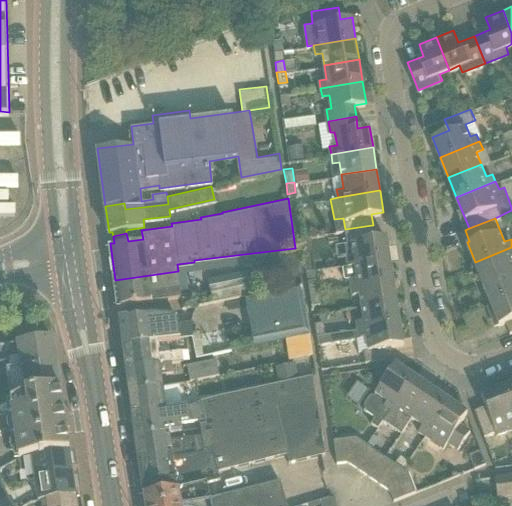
[(390,256),(386,235),(375,237),(373,225),(372,225),(345,229),(347,242),(352,241),(354,254),(352,254),(347,255),(348,262),(355,261),(390,256)]
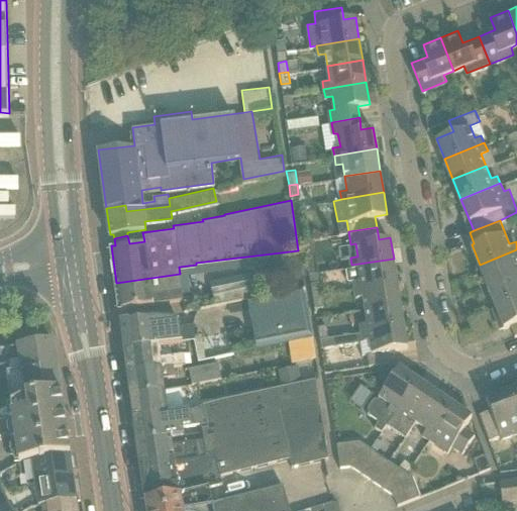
[(488,285),(516,273),(516,263),(516,260),(516,259),(516,249),(480,265),(488,285)]
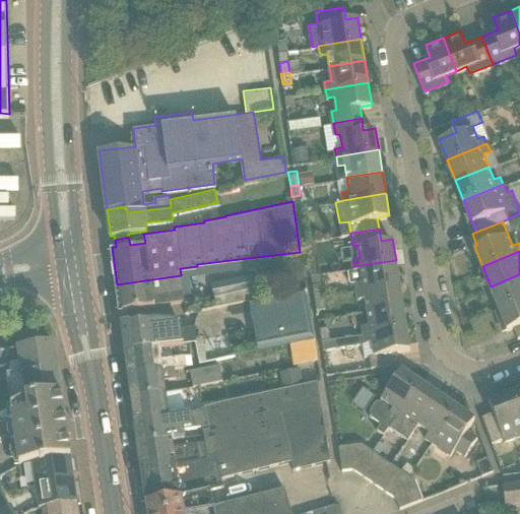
[(317,259),(308,261),(310,273),(319,272),(317,259)]
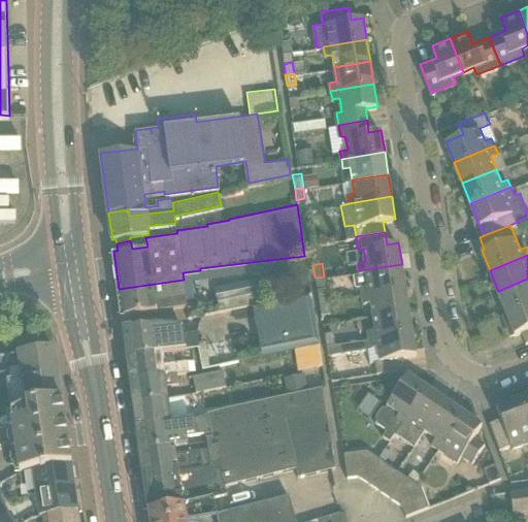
[(405,287),(402,264),(366,269),(368,284),(361,285),(362,293),(405,287)]
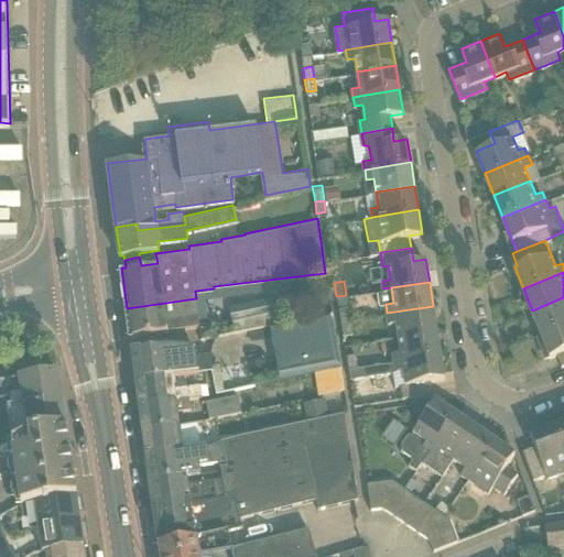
[(541,332),(563,323),(563,297),(532,310),(541,332)]
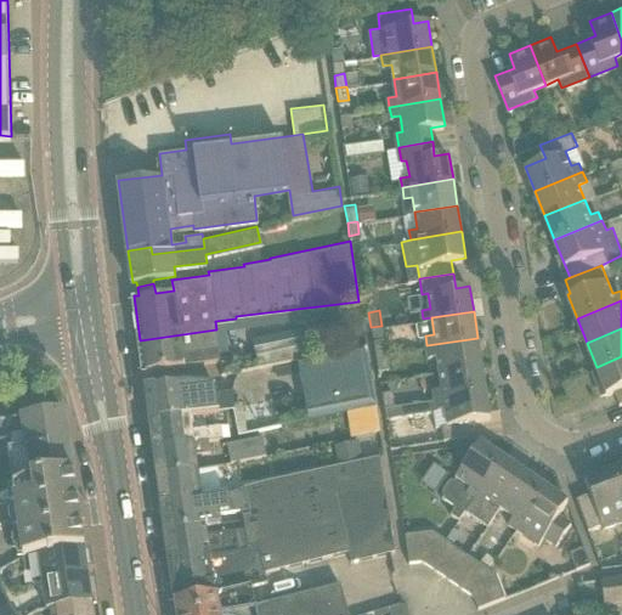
[(220,356),(219,343),(216,329),(140,340),(145,368),(177,365),(185,364),(185,361),(220,356)]
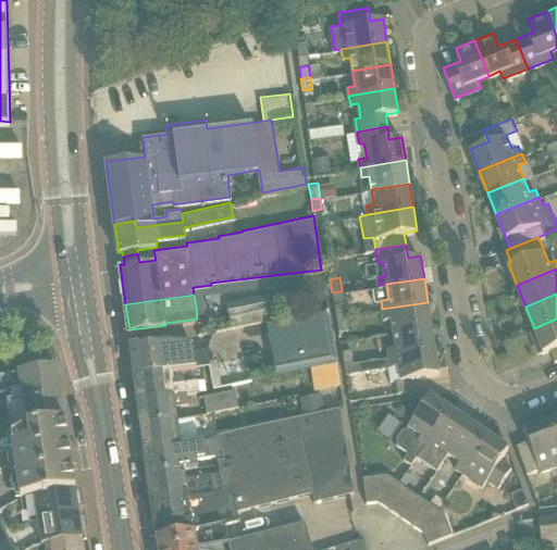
[(269,299),(226,307),(230,324),(272,315),(269,299)]
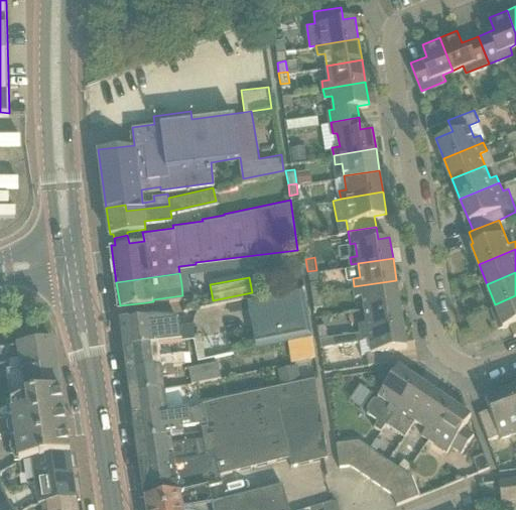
[(308,280),(310,293),(319,292),(317,279),(308,280)]
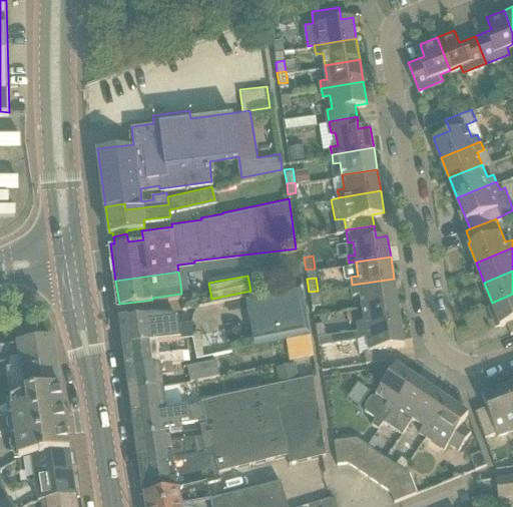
[(398,300),(394,279),(352,285),(354,294),(361,293),(363,305),(398,300)]
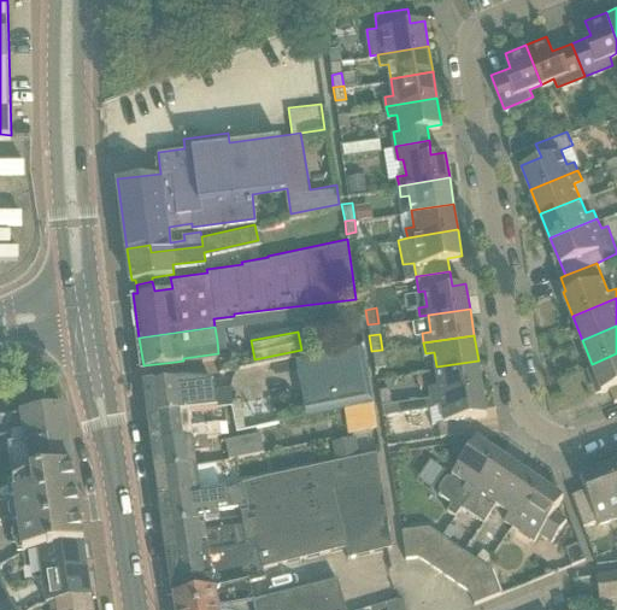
[(360,340),(294,353),(305,410),(371,397),(360,340)]
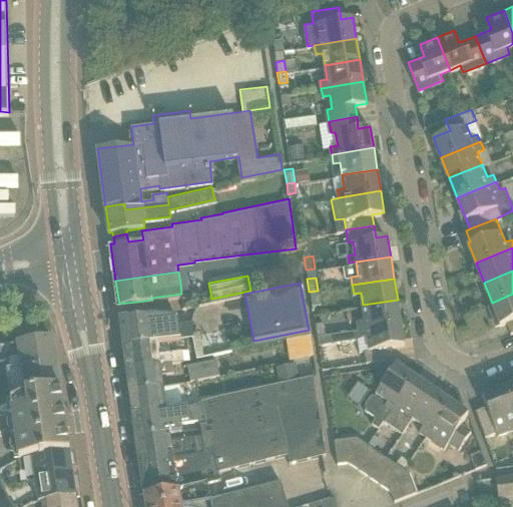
[(319,301),(318,291),(309,292),(311,302),(319,301)]
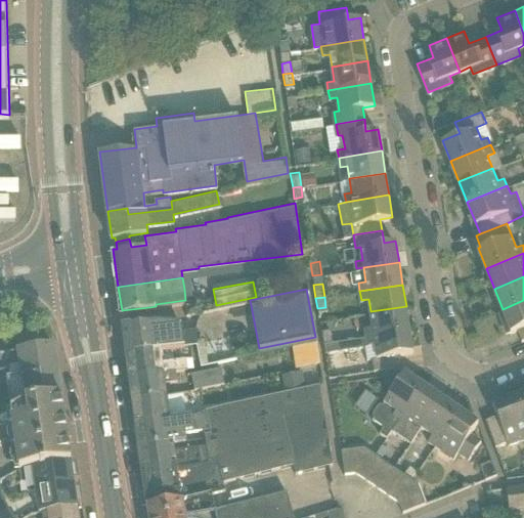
[(523,300),(503,309),(503,311),(499,314),(503,322),(508,322),(511,331),(518,328),(522,339),(523,338),(523,300)]
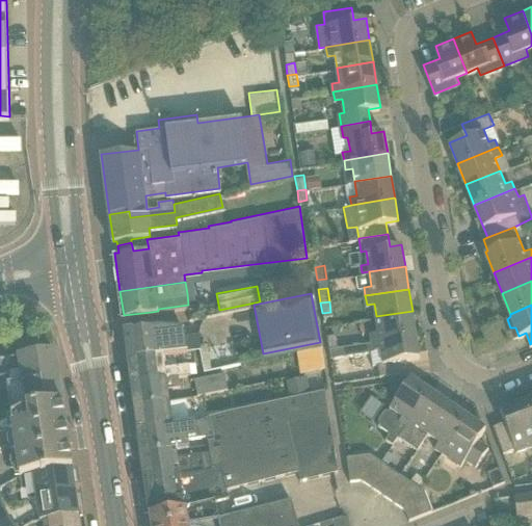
[(416,333),(413,311),(376,316),(378,331),(371,332),(372,339),(416,333)]
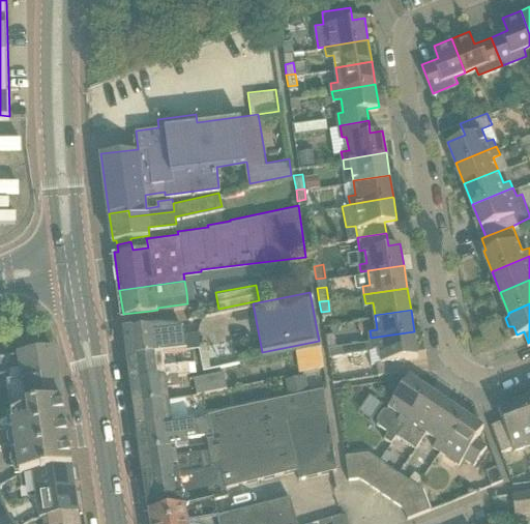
[(153,323),(123,327),(127,354),(163,350),(181,347),(185,347),(183,325),(159,323),(158,322),(153,323)]
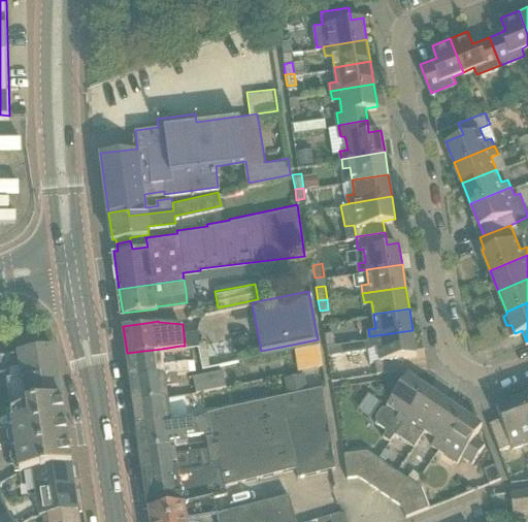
[(417,354),(413,330),(369,336),(369,339),(334,345),(333,343),(325,344),(327,353),(371,347),(378,346),(381,359),(375,360),(377,371),(406,367),(404,356),(417,354)]
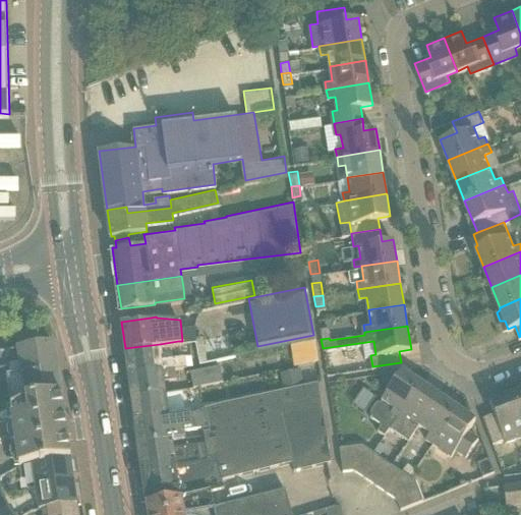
[(320,328),(321,339),(329,338),(328,327),(320,328)]
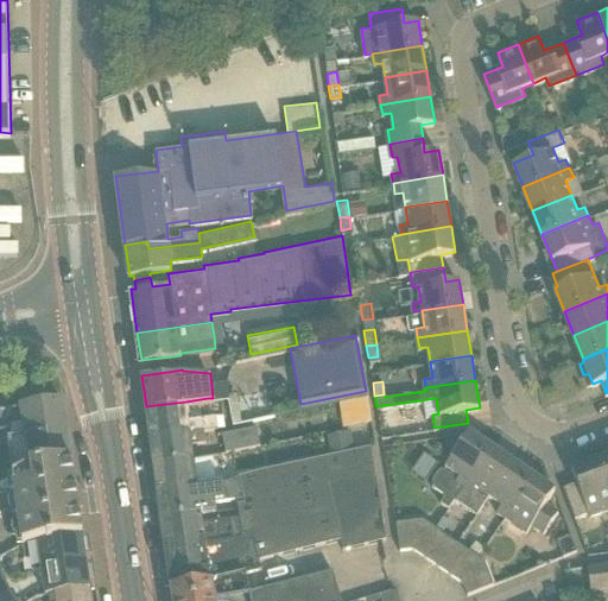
[(279,406),(276,390),(229,400),(233,417),(279,406)]
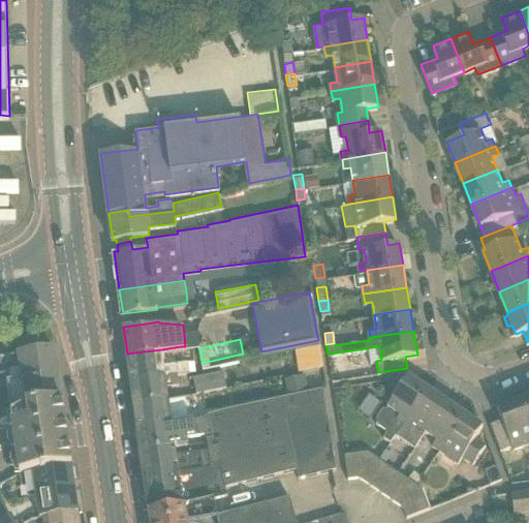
[(0,368),(8,367),(21,366),(23,378),(58,372),(54,346),(0,354),(0,368)]
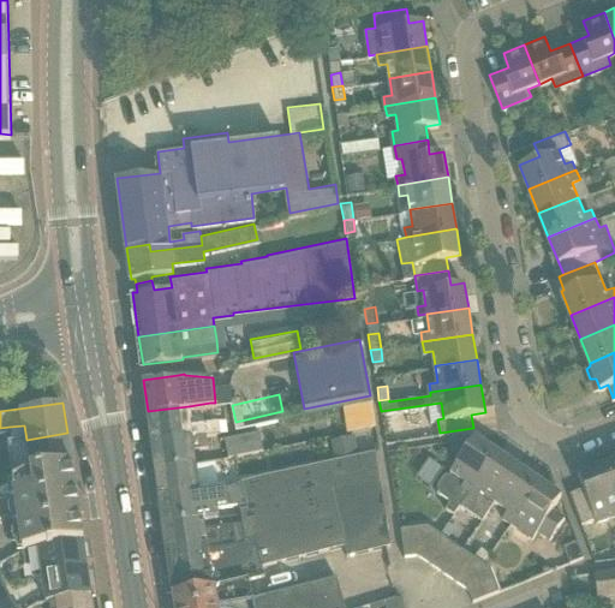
[(189,406),(148,411),(151,439),(171,436),(171,434),(180,433),(181,436),(196,434),(196,433),(207,431),(219,429),(218,416),(191,419),(189,406)]
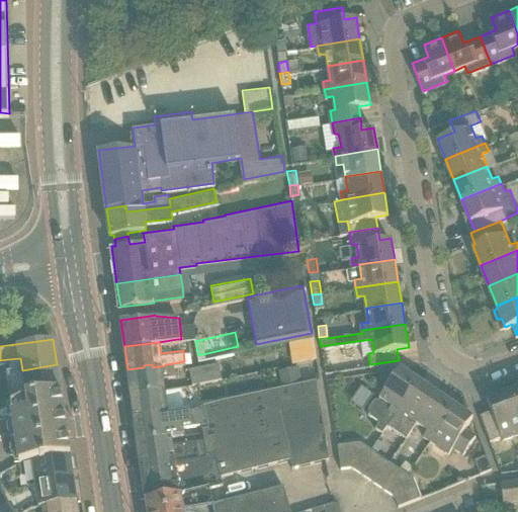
[(217,360),(187,366),(191,381),(221,375),(217,360)]
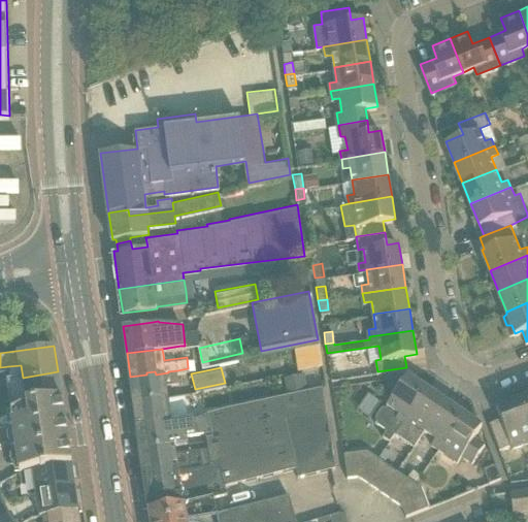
[(283,374),(287,392),(307,387),(303,369),(283,374)]
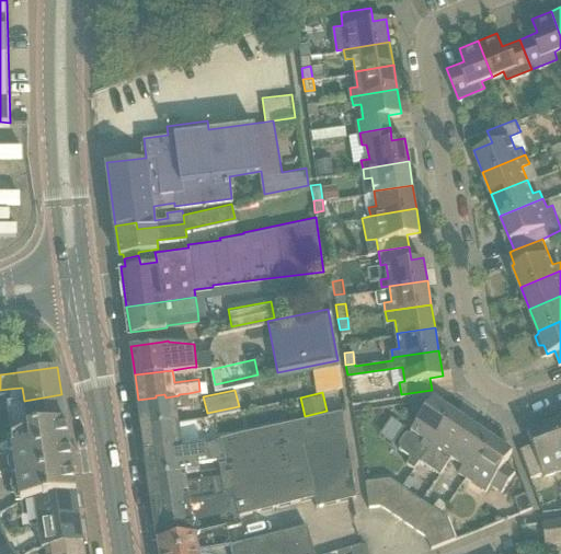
[(178,405),(190,403),(189,393),(179,394),(179,395),(165,397),(164,394),(156,395),(156,397),(138,400),(141,425),(179,420),(178,405)]
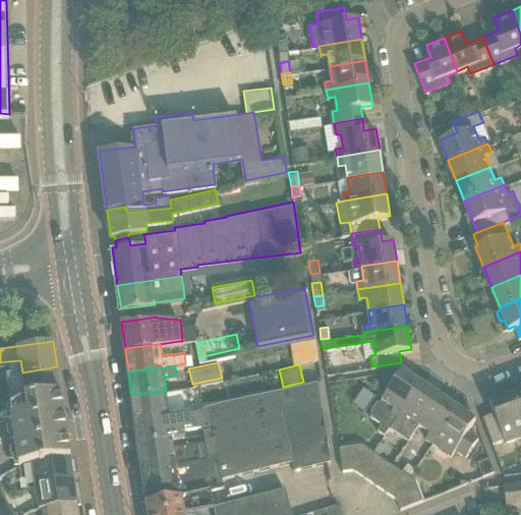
[(60,391),(57,366),(22,373),(6,375),(9,397),(16,396),(24,397),(27,397),(60,391)]
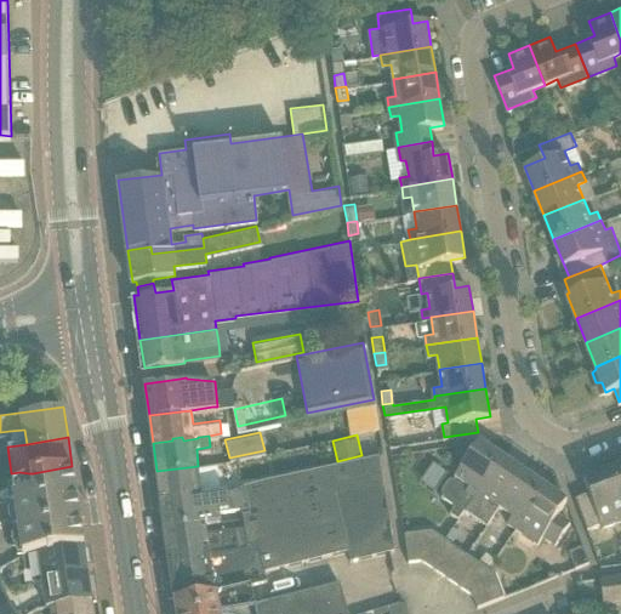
[(443,493),(442,494),(455,504),(450,511),(459,516),(465,506),(501,454),(479,438),(454,476),(449,478),(442,487),(443,493)]
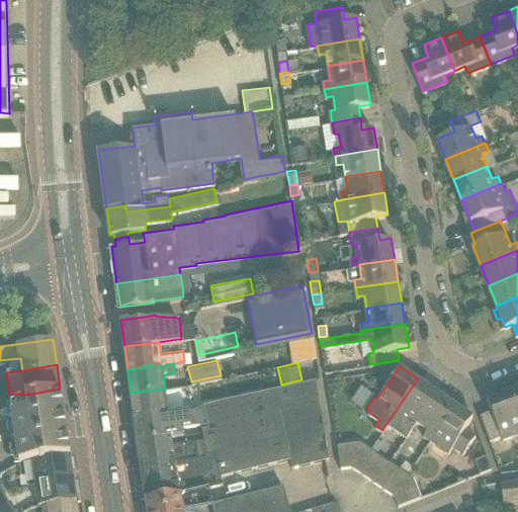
[(317,378),(204,404),(207,421),(208,424),(232,418),(245,467),(286,457),(288,465),(300,463),(326,456),(317,378)]
